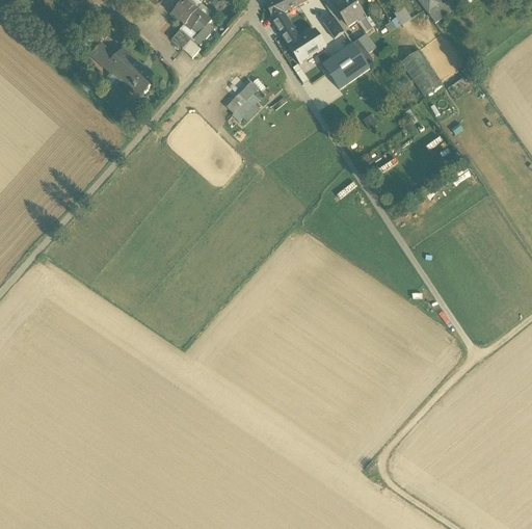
[(173,12),(185,24),(197,8),(187,0),(182,0),(173,12)]
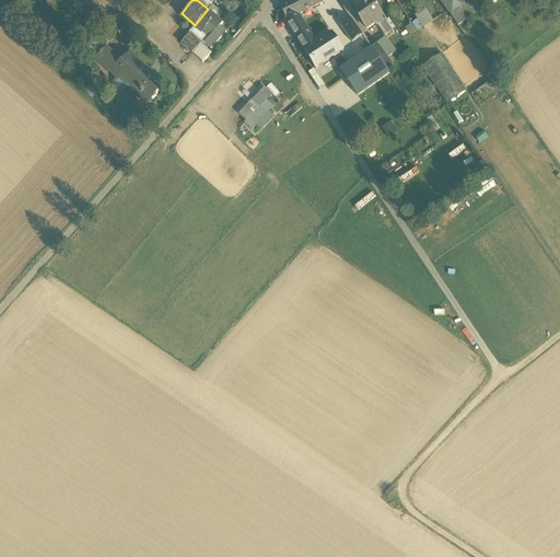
[(197,0),(208,9),(212,2),(213,2),(210,0),(197,0)]
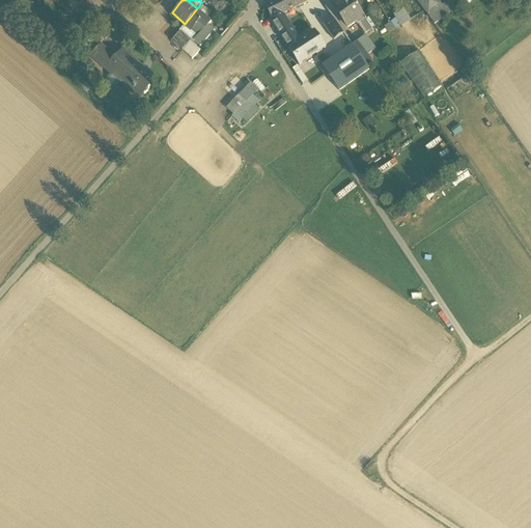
[(283,11),(289,9),(284,0),(274,0),(267,4),(272,16),(273,17),(283,11)]
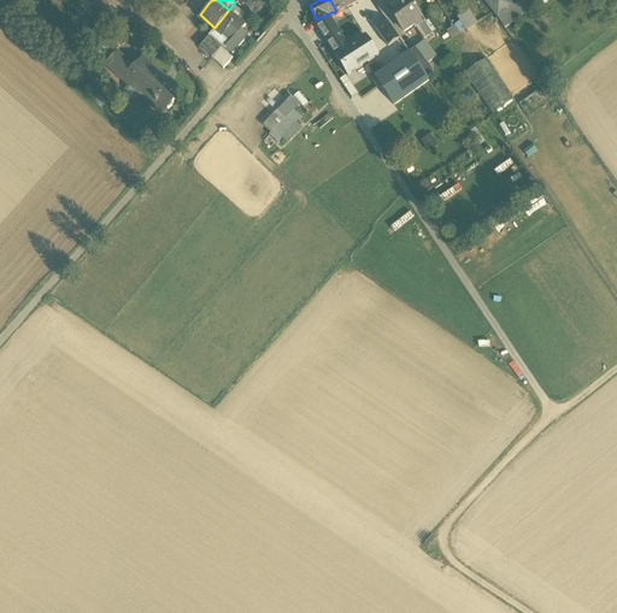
[(330,0),(336,11),(357,0),(330,0)]
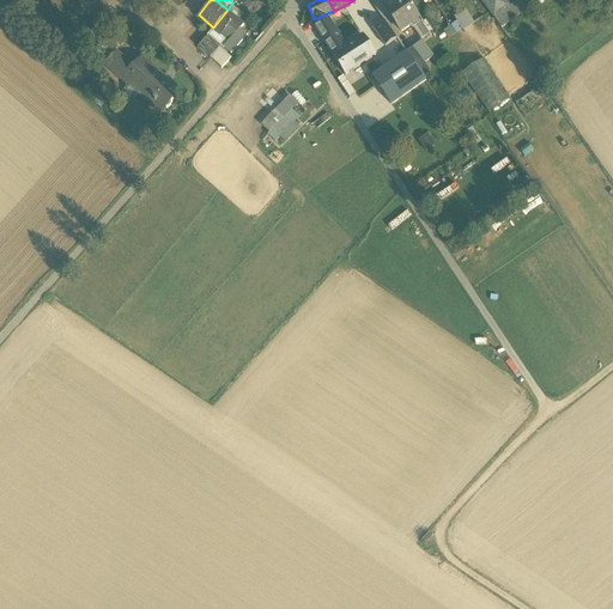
[(413,25),(422,20),(407,0),(395,0),(386,7),(401,30),(411,23),(413,25)]
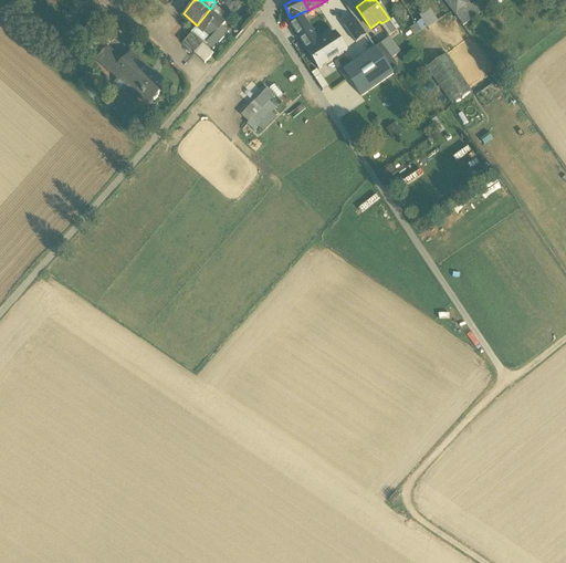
[(470,2),(468,0),(446,0),(463,23),(478,11),(470,2)]
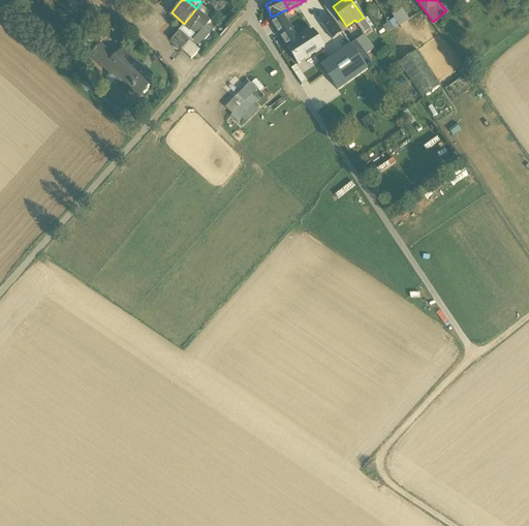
[(446,10),(459,2),(457,0),(441,0),(439,2),(446,10)]
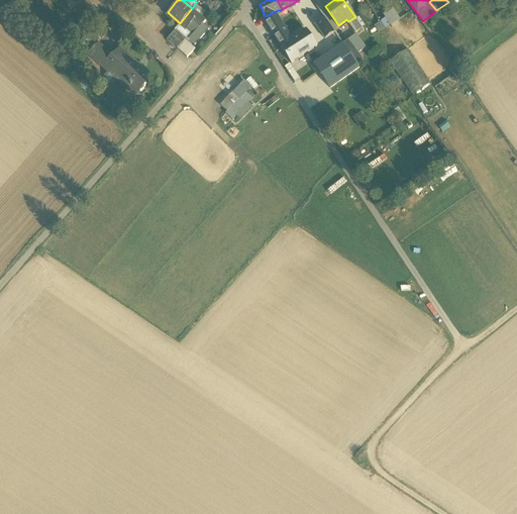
[(196,2),(192,8),(195,10),(197,8),(200,10),(198,13),(202,15),(206,10),(196,2)]
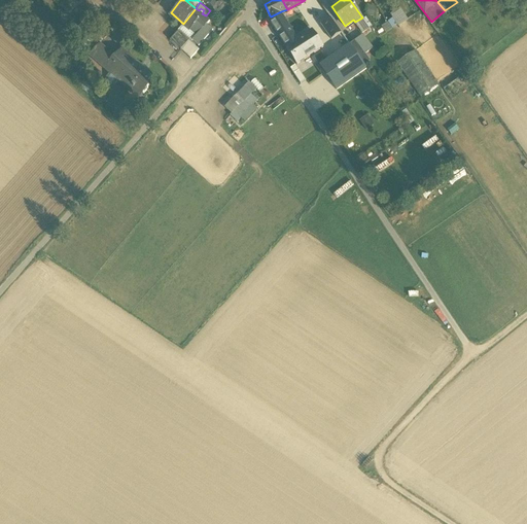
[(369,3),(366,13),(374,14),(376,4),(369,3)]
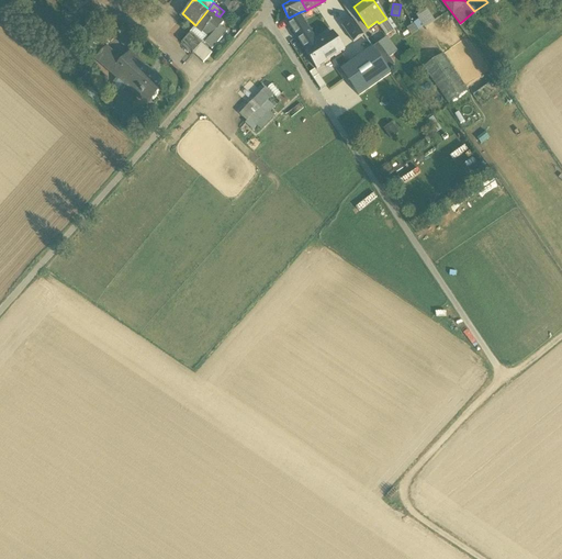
[(220,17),(215,14),(212,11),(209,9),(195,25),(201,30),(209,36),(221,23),(223,20),(220,17)]
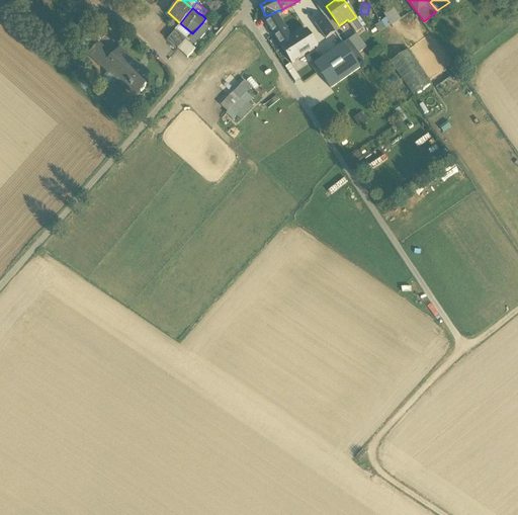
[(387,14),(392,22),(400,18),(396,10),(387,14)]
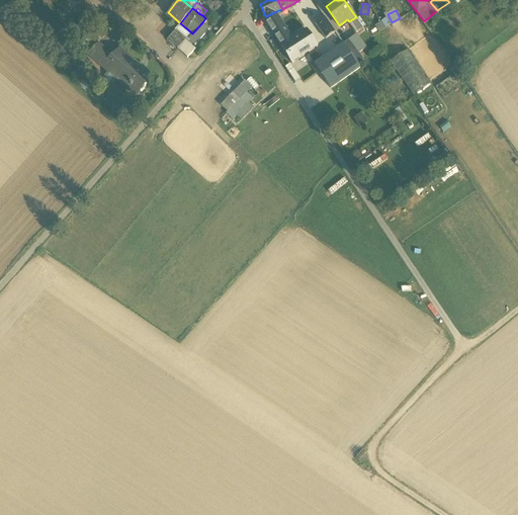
[(263,16),(277,38),(288,30),(276,11),(266,16),(265,15),(263,16)]
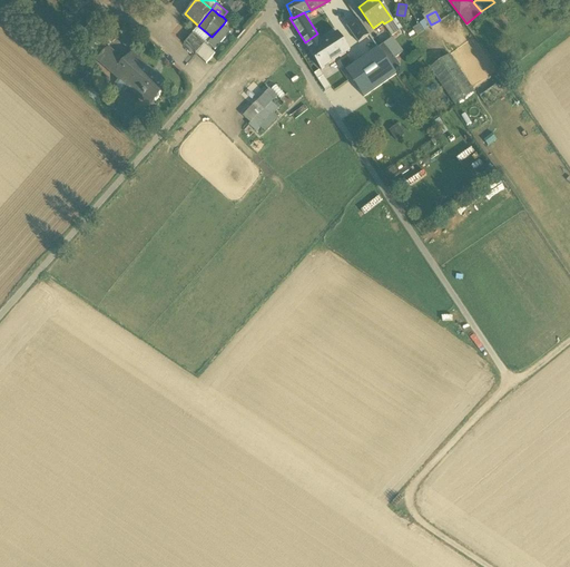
[(371,36),(360,19),(349,26),(360,42),(371,36)]
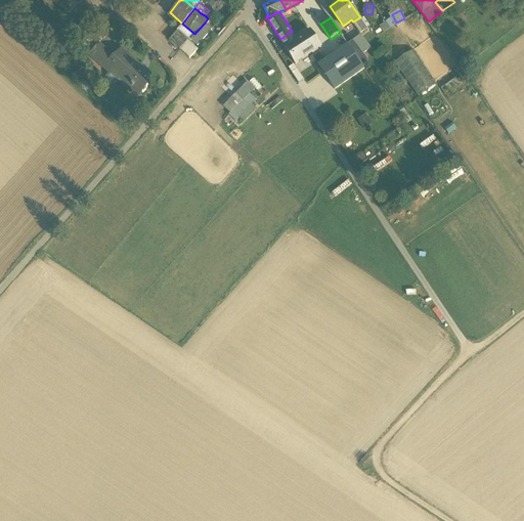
[(366,27),(360,17),(353,22),(360,32),(366,27)]
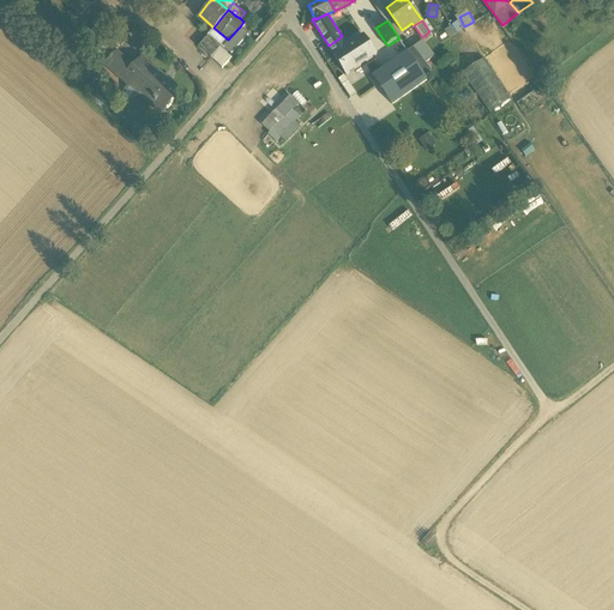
[(190,36),(198,28),(193,23),(185,32),(190,36)]
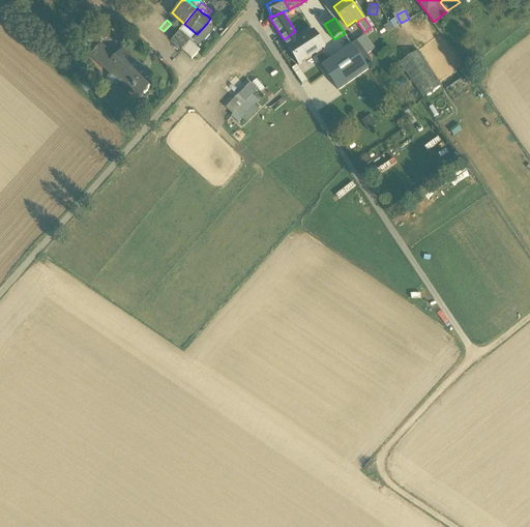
[(390,20),(383,24),(388,31),(395,27),(390,20)]
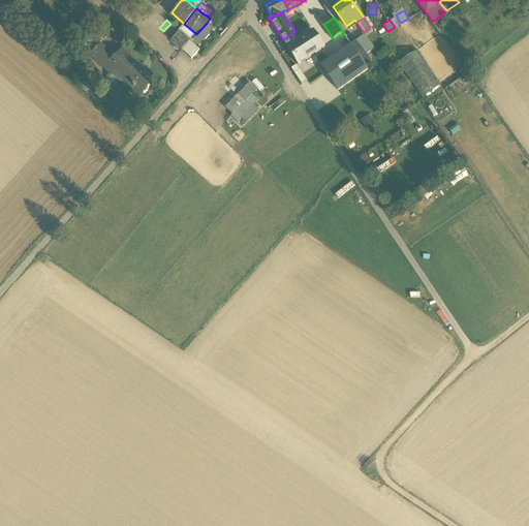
[(213,27),(208,22),(196,34),(193,38),(199,43),(213,27)]
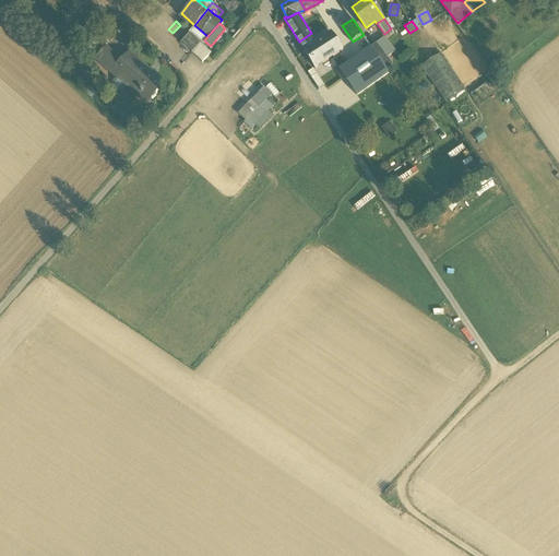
[(197,33),(192,28),(189,31),(201,42),(202,43),(204,40),(207,36),(200,30),(197,33)]
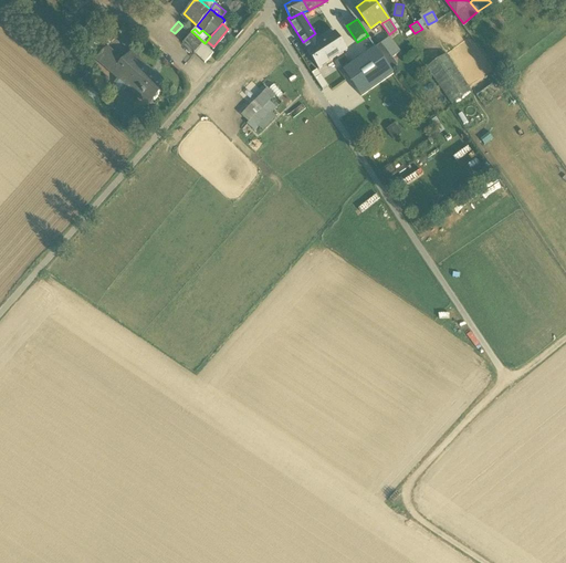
[(195,51),(203,42),(191,31),(182,41),(195,51)]
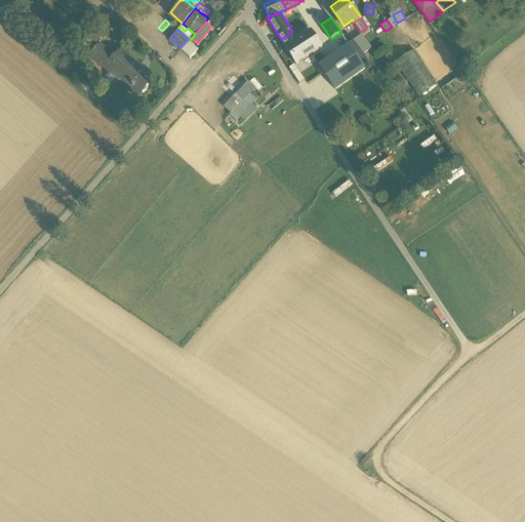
[(312,30),(297,39),(286,46),(295,63),(322,45),(312,30)]
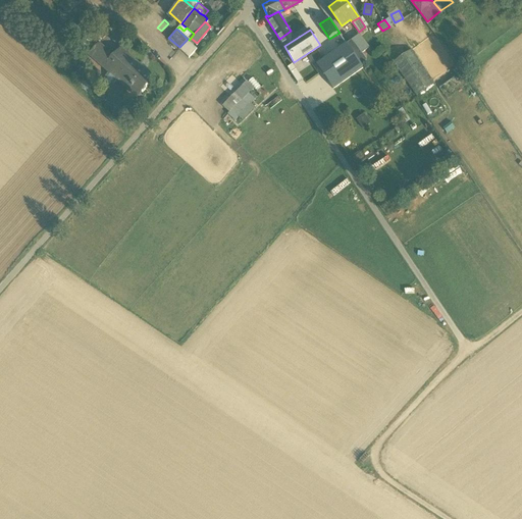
[(279,39),(284,46),(296,39),(292,31),(291,31),(279,39)]
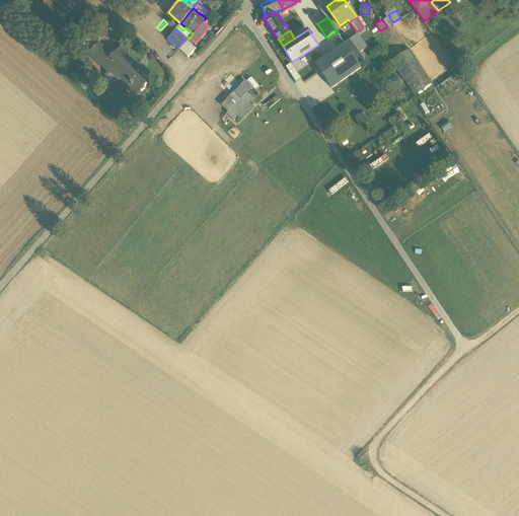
[(345,42),(359,61),(364,58),(359,52),(366,47),(356,33),(345,42)]
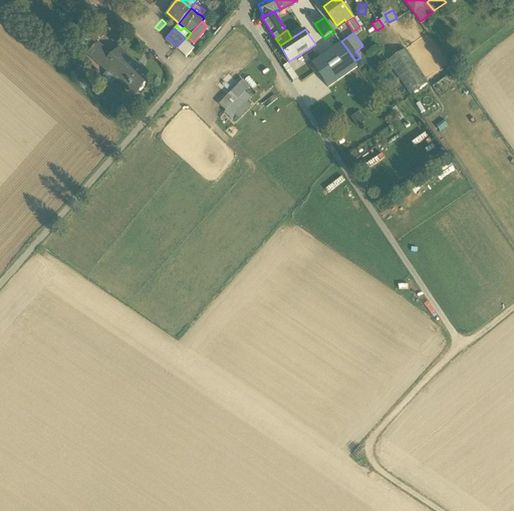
[(185,38),(177,46),(186,55),(194,46),(186,39),(185,38)]
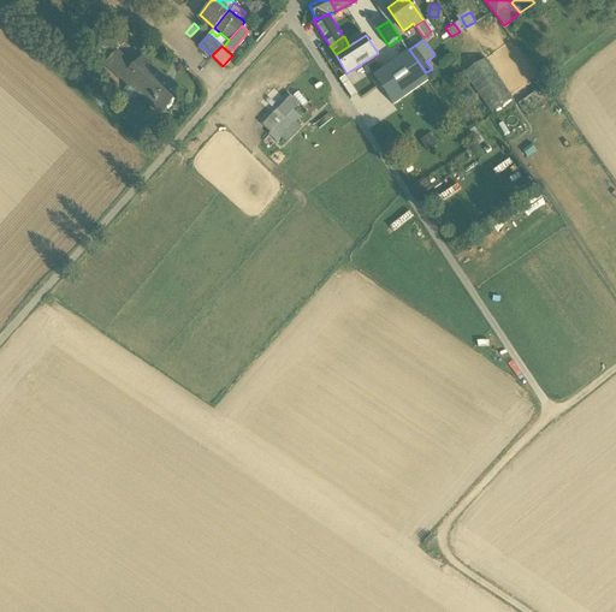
[(409,49),(373,75),(392,102),(428,77),(409,49)]
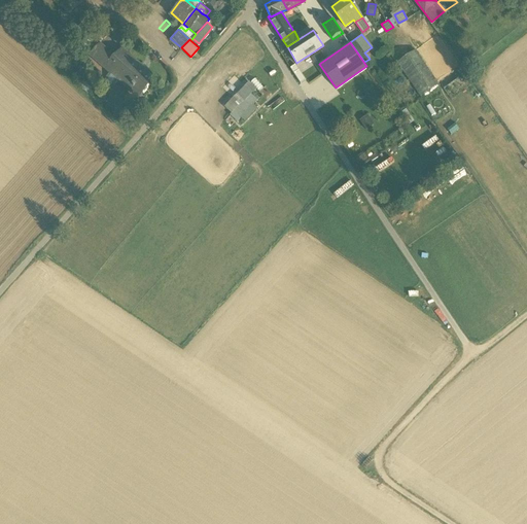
[(91,55),(101,63),(110,53),(100,44),(91,55)]
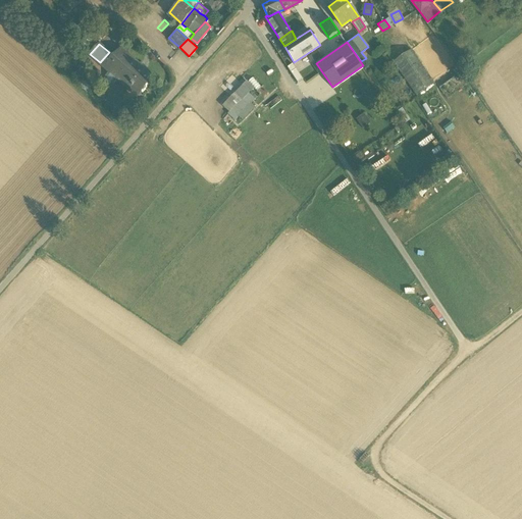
[(392,60),(412,90),(431,76),(411,47),(392,60)]
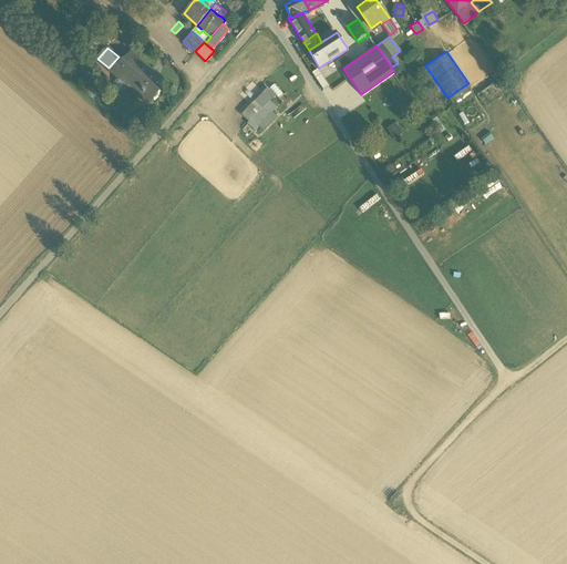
[(153,99),(154,100),(160,94),(157,93),(165,84),(156,77),(155,79),(143,69),(146,65),(132,52),(115,71),(127,81),(125,83),(141,96),(141,95),(142,96),(145,92),(153,99)]
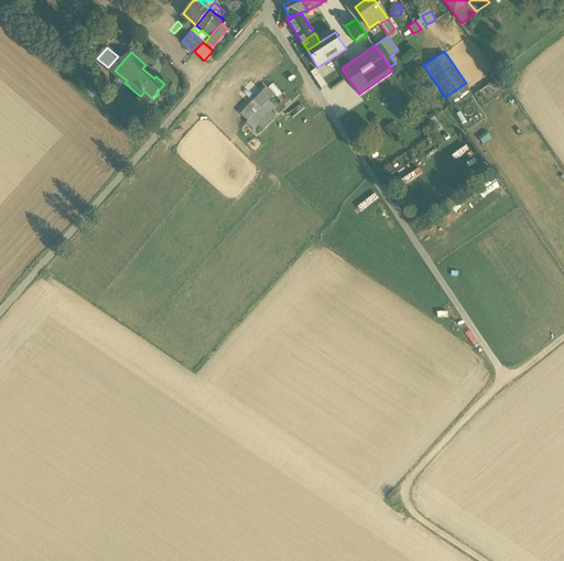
[(322,87),(327,84),(317,67),(311,71),(322,87)]
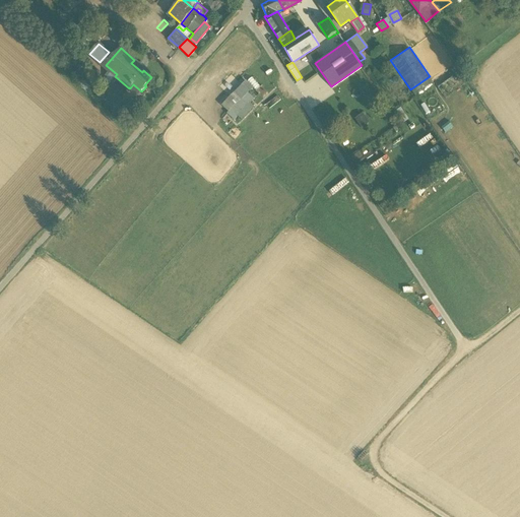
[(246,78),(221,103),(229,110),(226,111),(234,118),(238,114),(242,118),(254,105),(250,101),(257,94),(250,87),(253,85),(246,78)]
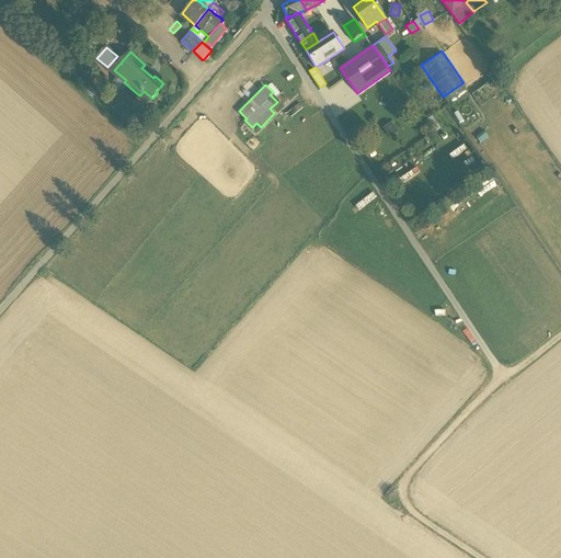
[(139,94),(139,95),(147,103),(151,98),(144,91),(140,95),(139,94)]
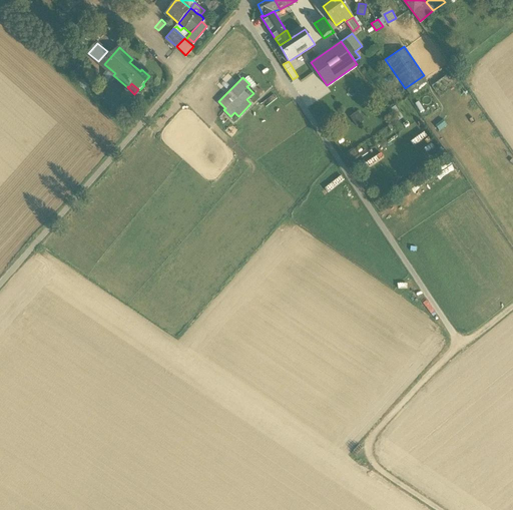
[(392,123),(403,117),(396,104),(385,110),(392,123)]
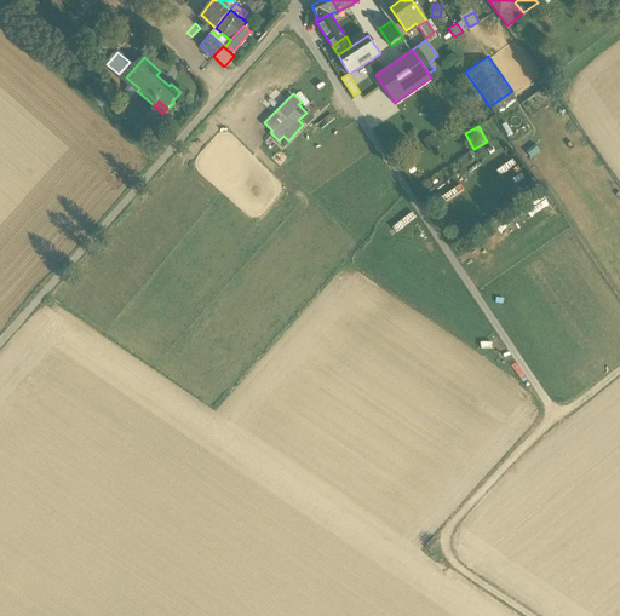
[(430,150),(440,143),(432,132),(422,140),(430,150)]
